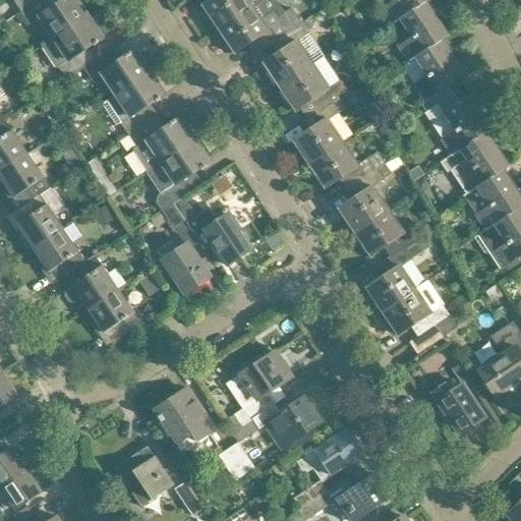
[(12,0),(20,12),(39,0),(12,0)]
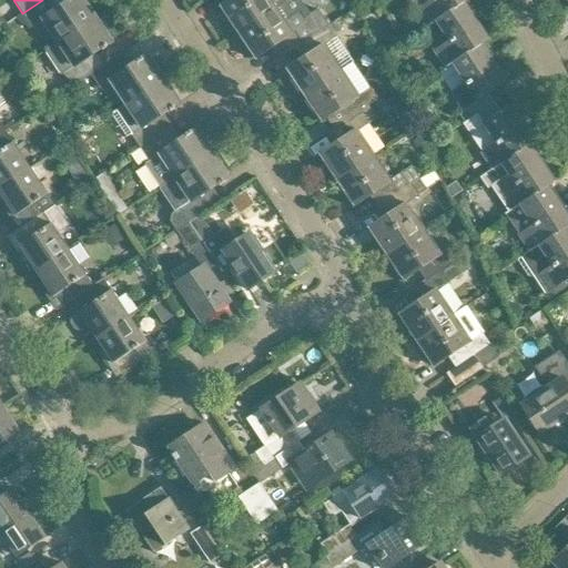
[(67,0),(42,0),(22,13),(31,27),(41,20),(58,43),(95,19),(83,0),(68,0),(69,1),(68,1),(67,0)]
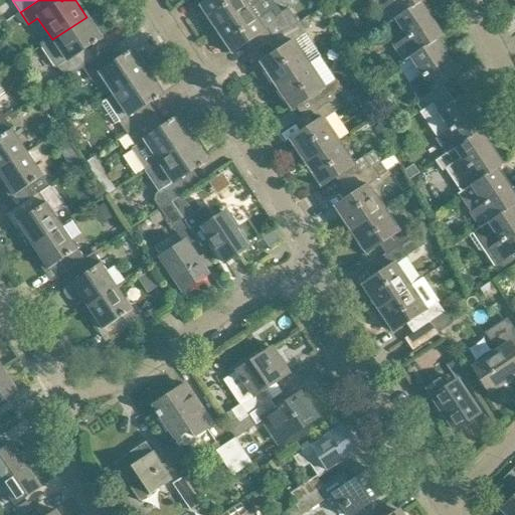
[(260,0),(209,0),(200,6),(216,29),(248,7),(260,0)]
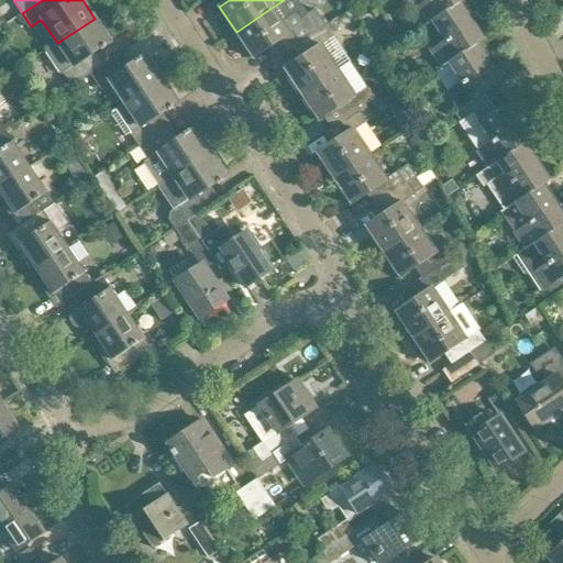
[(427,0),(415,9),(426,25),(464,0),(427,0)]
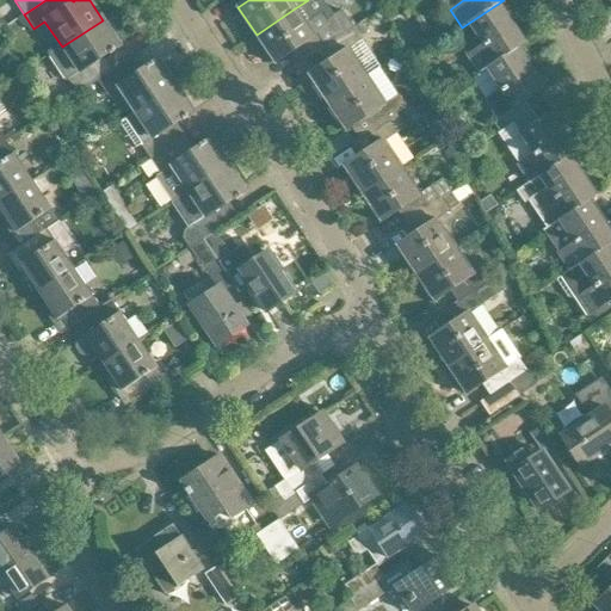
[(504,0),(462,28),(462,29),(469,24),(482,44),(468,54),(480,73),(523,44),(505,17),(507,14),(500,2),(504,0)]
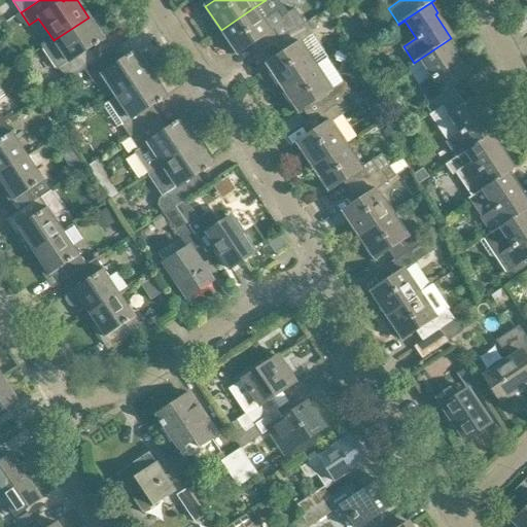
[(257,41),(264,51),(279,41),(305,24),(294,8),(284,15),(280,9),(264,21),(254,7),(221,30),(237,55),(257,41)]
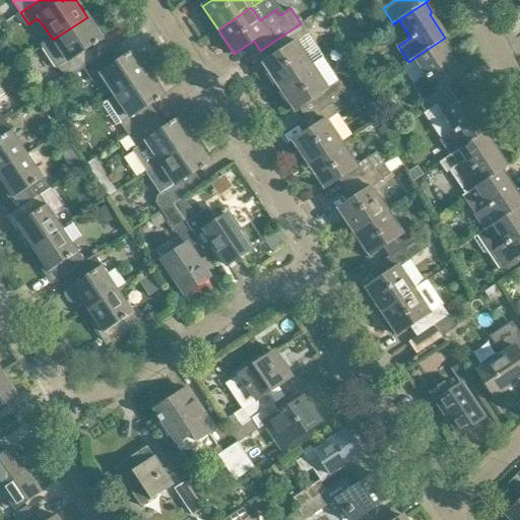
[(82,68),(89,63),(82,52),(92,45),(93,47),(98,44),(96,42),(102,39),(87,17),(53,40),(42,48),(56,68),(57,67),(65,80),(75,73),(82,68)]
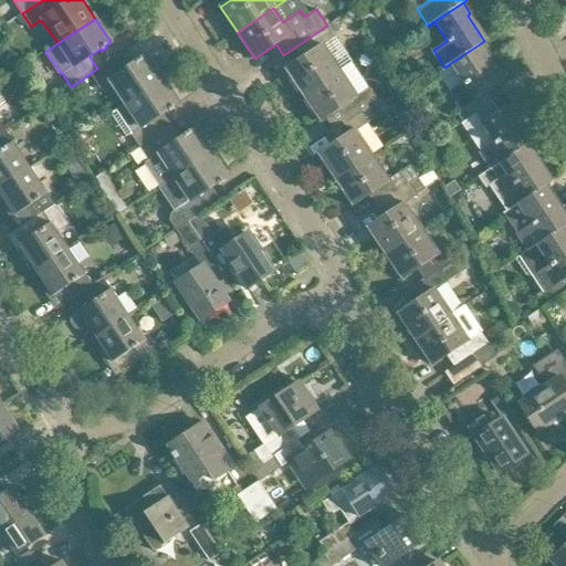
[(303,95),(339,71),(323,45),(335,38),(327,25),(300,44),(307,55),(286,70),(303,95)]
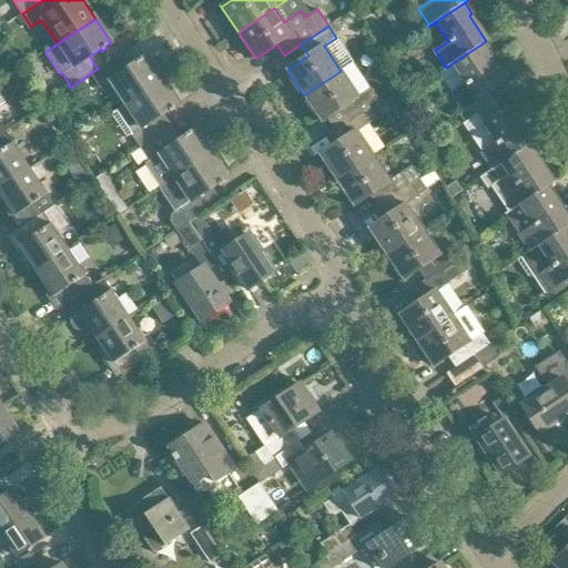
[(450,93),(462,110),(457,112),(464,123),(494,103),(488,94),(503,84),(486,58),(488,56),(482,44),(486,41),(438,72),(452,92),(450,93)]
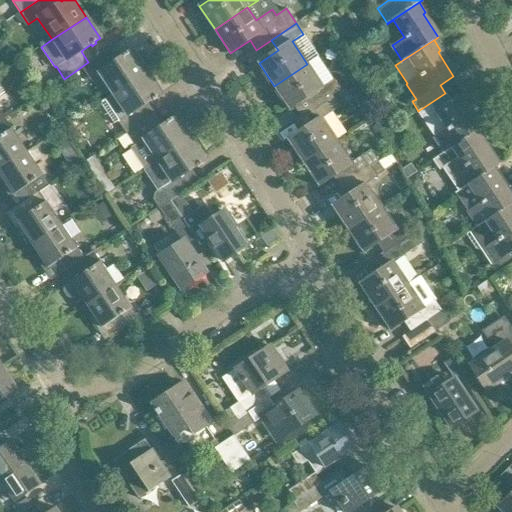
[(113,95),(147,72),(132,50),(128,53),(127,52),(122,55),(123,56),(113,63),(105,51),(88,62),(81,67),(89,80),(99,73),(113,95)]
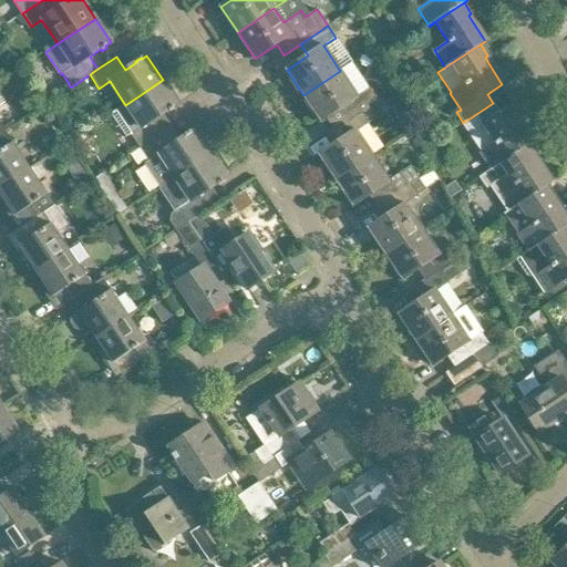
[(357,95),(340,71),(303,95),(321,121),(342,106),(349,117),(367,105),(377,99),(369,86),(357,95)]
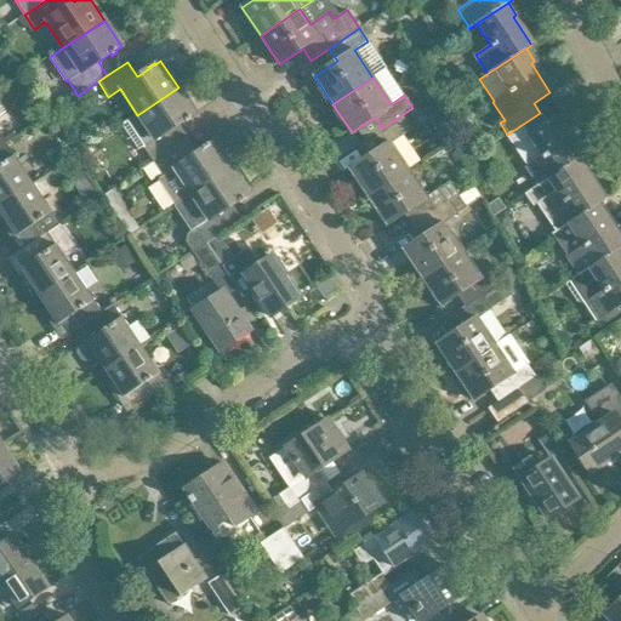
[(90,87),(78,96),(83,103),(95,95),(90,87)]
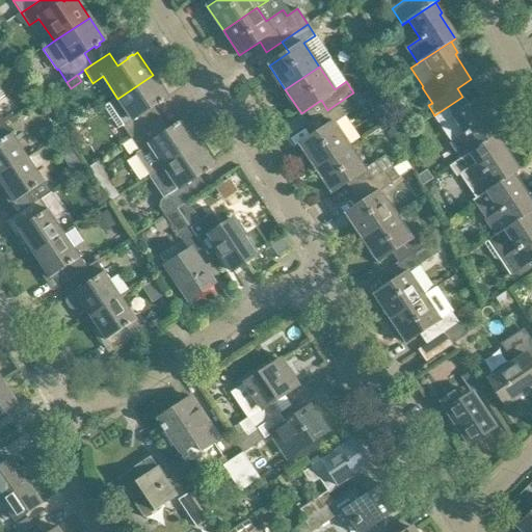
[(118,128),(122,126),(130,139),(156,123),(148,110),(158,103),(159,105),(164,102),(163,101),(167,97),(153,75),(117,99),(104,107),(118,128)]
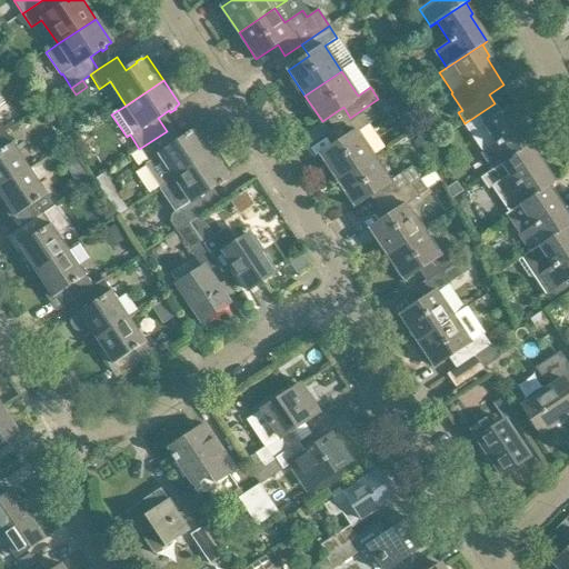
[(393,89),(385,95),(393,108),(402,102),(393,89)]
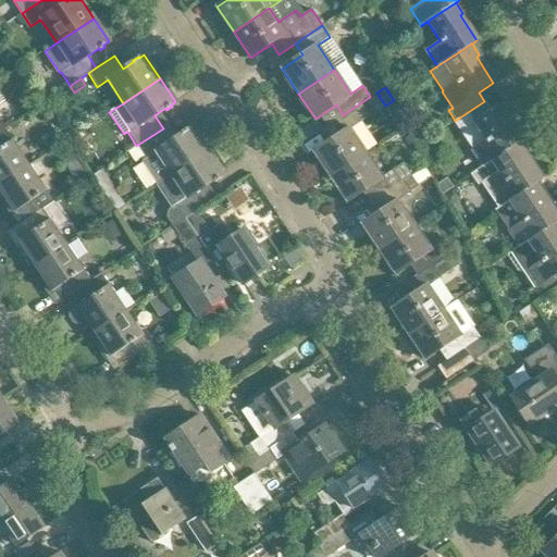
[(453,122),(483,166),(522,140),(505,115),(508,113),(500,101),(490,109),(484,101),(455,121),(453,122)]
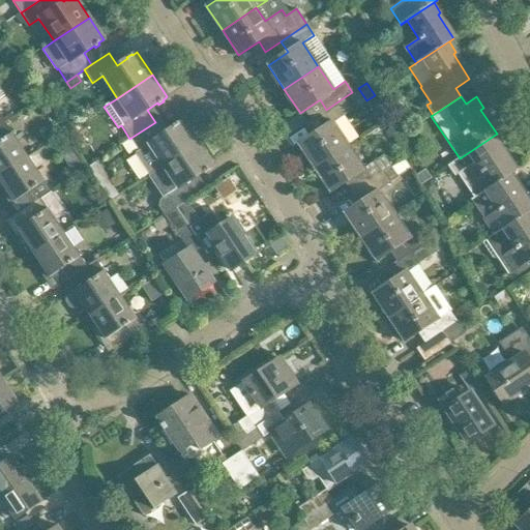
[(343,98),(326,110),(311,120),(318,130),(298,144),(314,168),(348,145),(332,121),(350,110),(344,99),(343,98)]
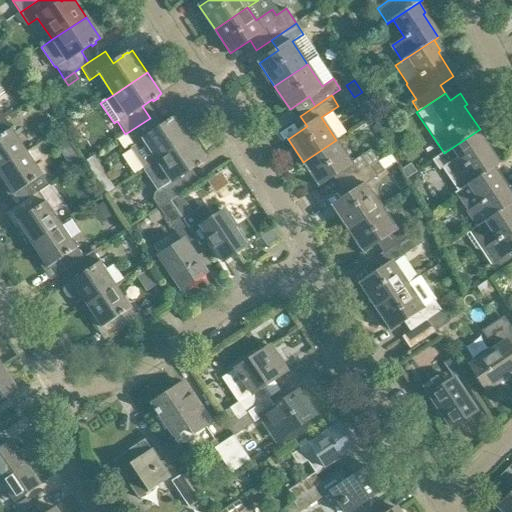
[(150,118),(125,134),(133,146),(131,148),(146,170),(157,162),(192,139),(177,117),(172,120),(171,118),(167,121),(168,123),(157,130),(150,118)]
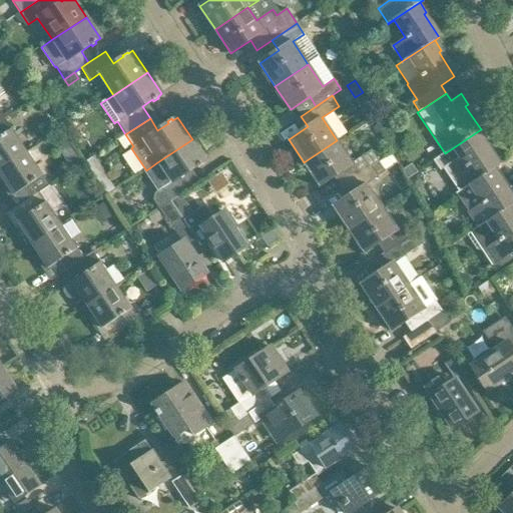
[(0,169),(28,151),(5,118),(0,121),(0,169)]
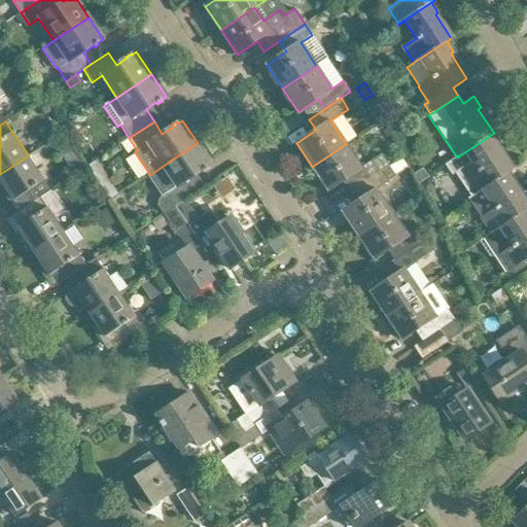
[(471,197),(512,171),(495,146),(498,145),(492,135),(495,133),(494,133),(457,157),(446,165),(453,177),(456,174),(471,197)]
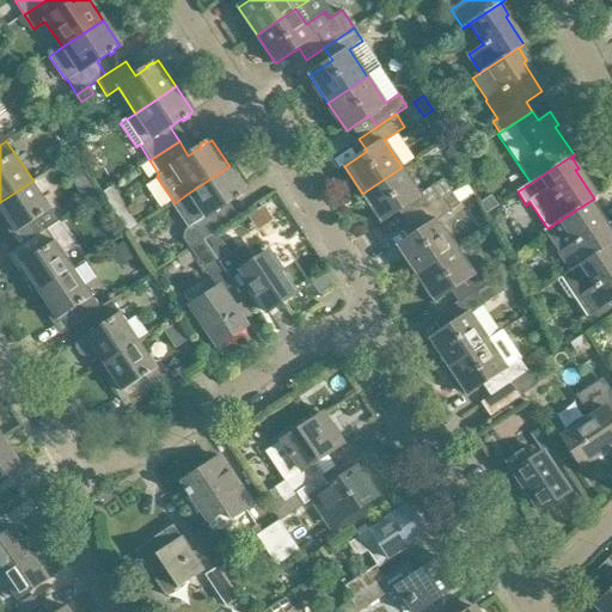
[(230,166),(188,194),(204,216),(187,228),(184,240),(190,249),(203,240),(215,232),(232,221),(222,207),(234,199),(236,201),(242,197),(240,195),(246,191),(230,166)]
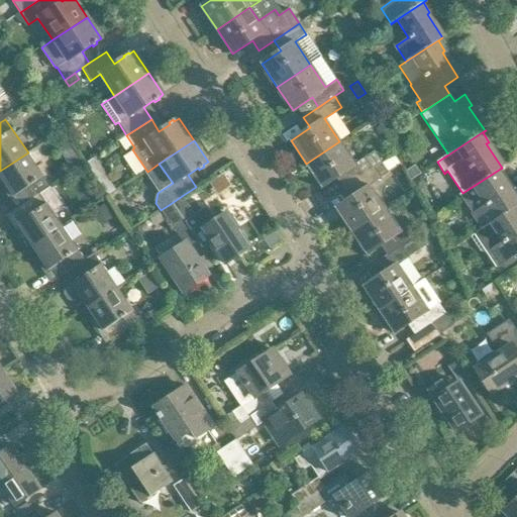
[(354,164),(339,141),(306,164),(322,188),(341,175),(348,185),(374,168),(382,162),(375,150),(354,164)]
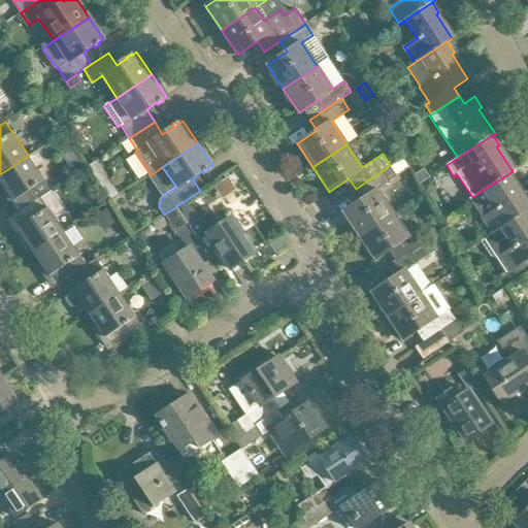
[(52,190),(29,156),(0,174),(0,180),(4,187),(1,190),(10,203),(22,196),(28,205),(18,212),(41,197),(52,190)]
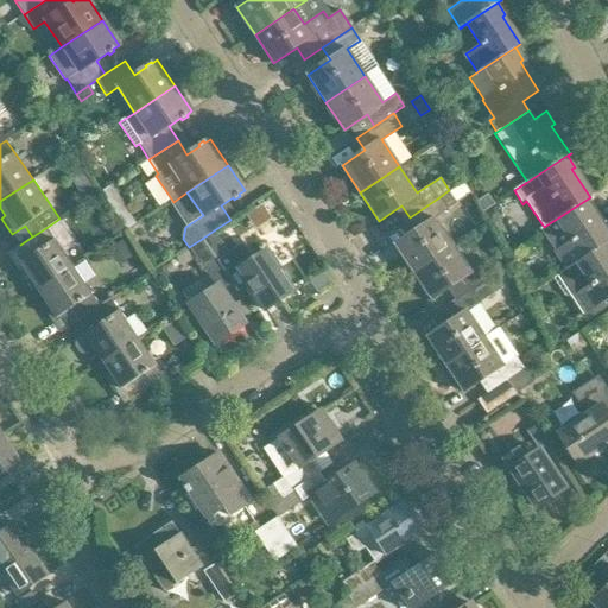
[(486,194),(476,200),(482,211),(493,204),(486,194)]
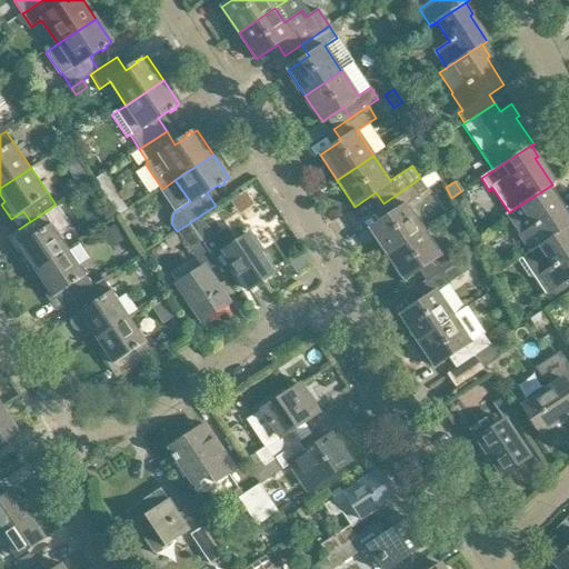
[(387,255),(423,229),(407,205),(419,196),(411,185),(383,203),(391,215),(369,229),(387,255)]
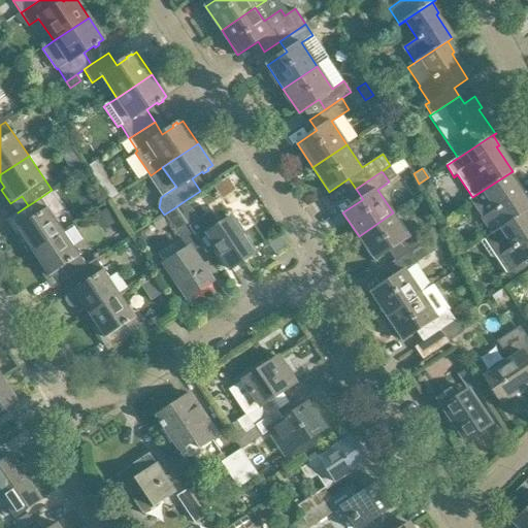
[(500,229),(527,209),(527,205),(514,185),(517,184),(509,173),(513,171),(472,197),(470,199),(483,218),(482,218),(493,234),(500,229)]
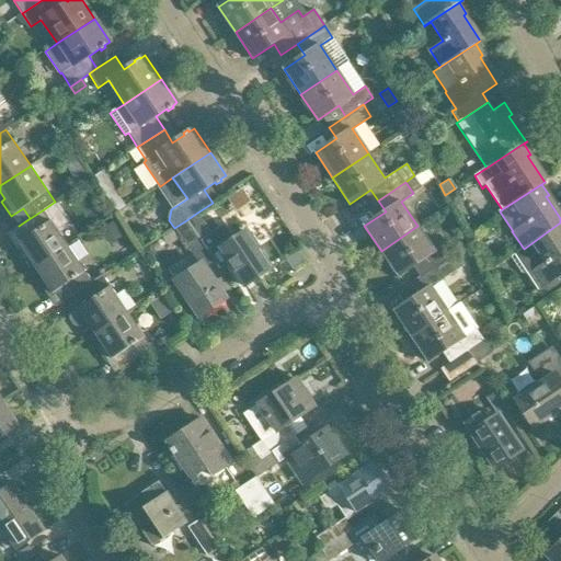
[(455,189),(445,195),(451,205),(456,202),(458,194),(455,189)]
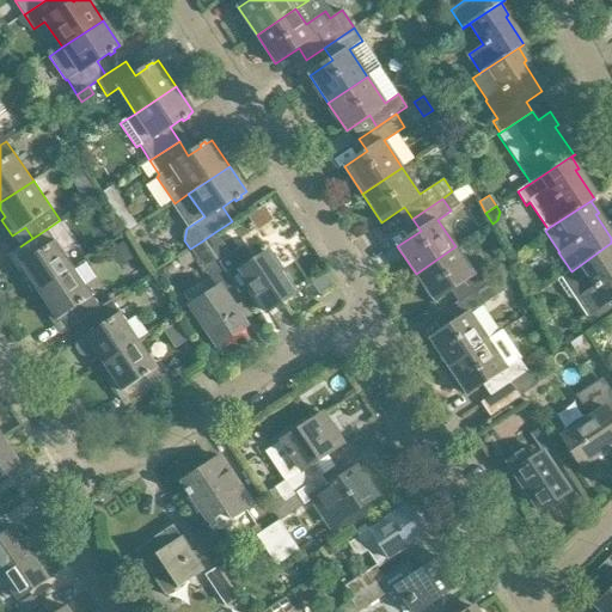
[(30,281),(38,293),(74,269),(48,228),(20,246),(29,258),(16,268),(26,283),(30,281)]
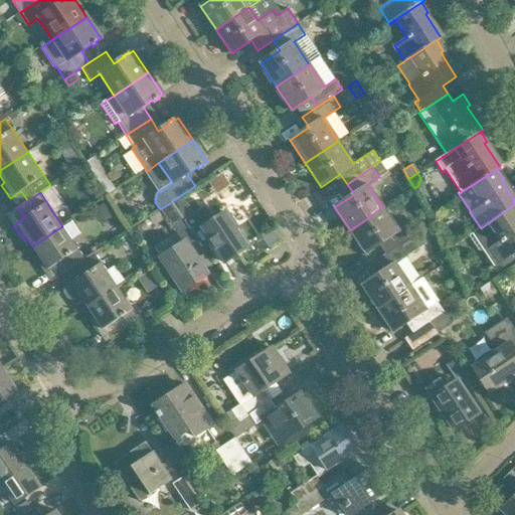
[(181,195),(171,202),(184,222),(195,215),(181,195)]
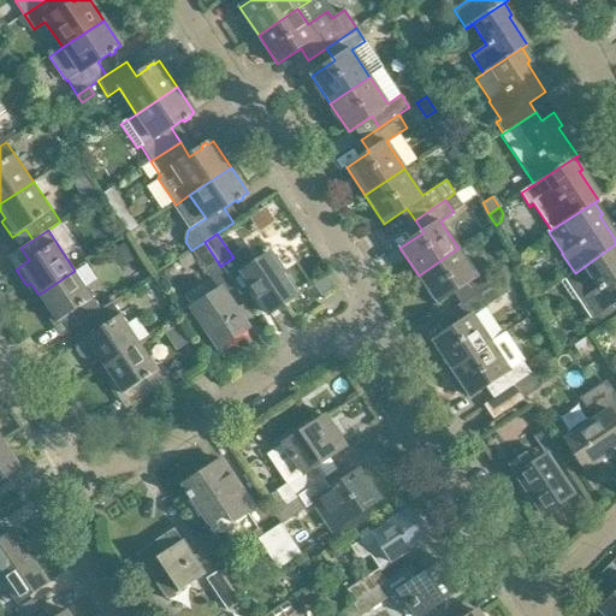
[(207,274),(220,266),(205,242),(191,250),(207,274)]
